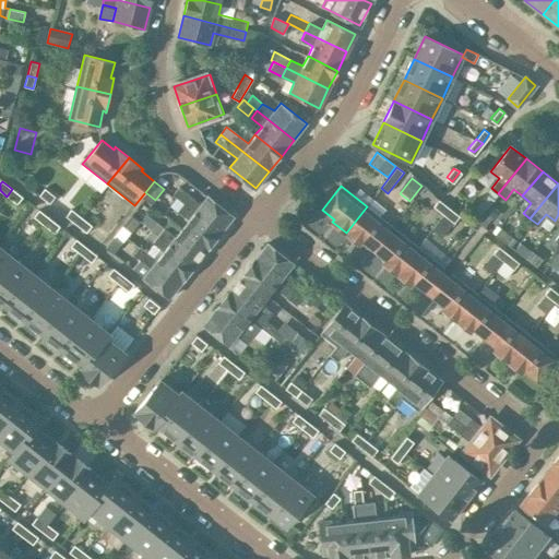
[(173,195),(177,199),(183,204),(189,197),(179,188),(173,195)]
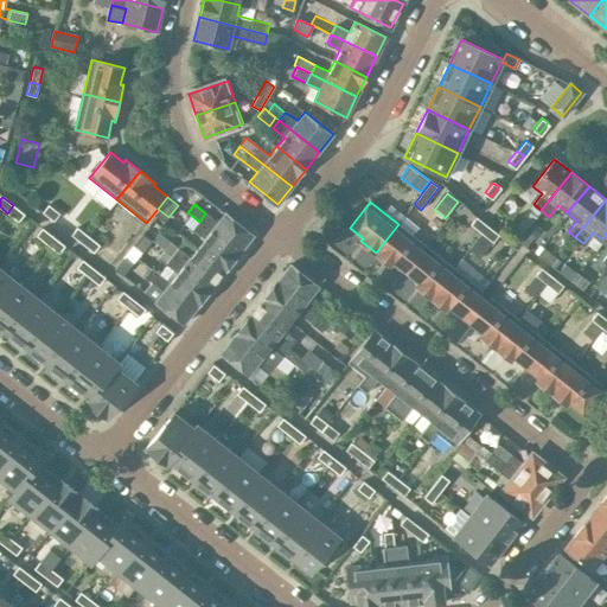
[(526,228),(541,210),(534,204),(517,225),(524,231),(526,228)]
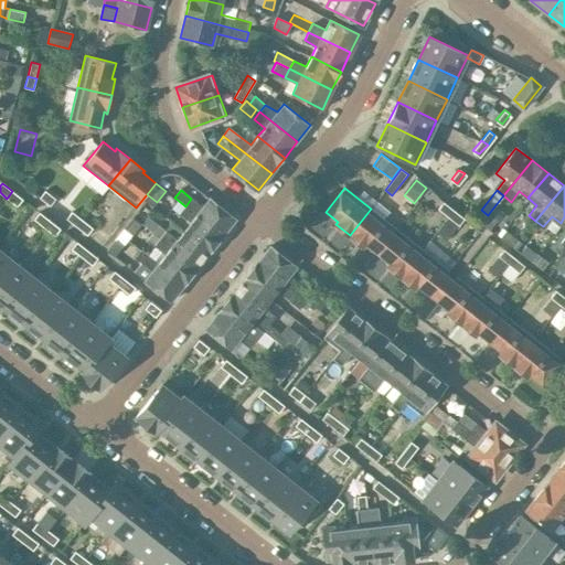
[(18,206),(23,200),(12,191),(7,199),(18,206)]
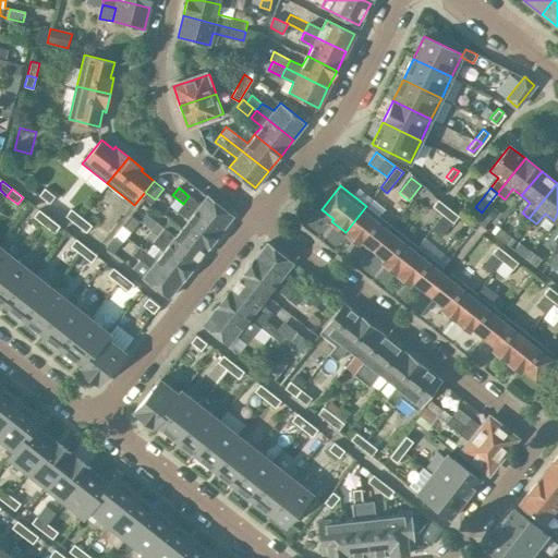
[(56,196),(45,189),(39,195),(49,204),(56,196)]
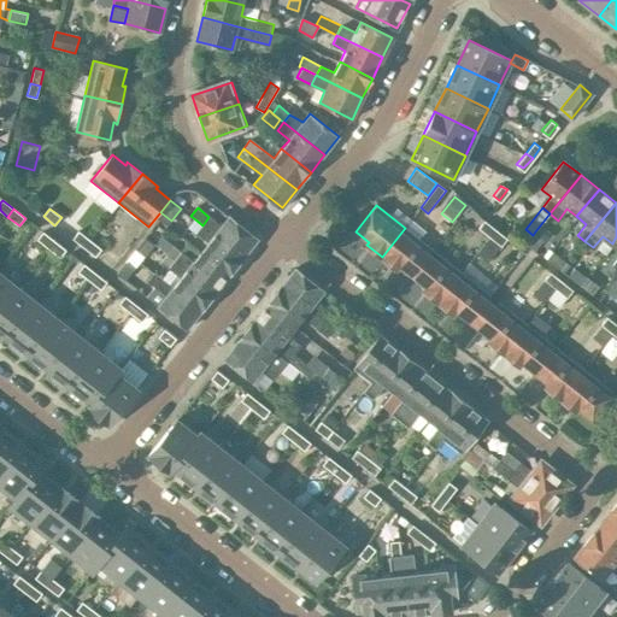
[(229,217),(223,224),(222,227),(209,217),(203,225),(244,258),(258,239),(229,217)]
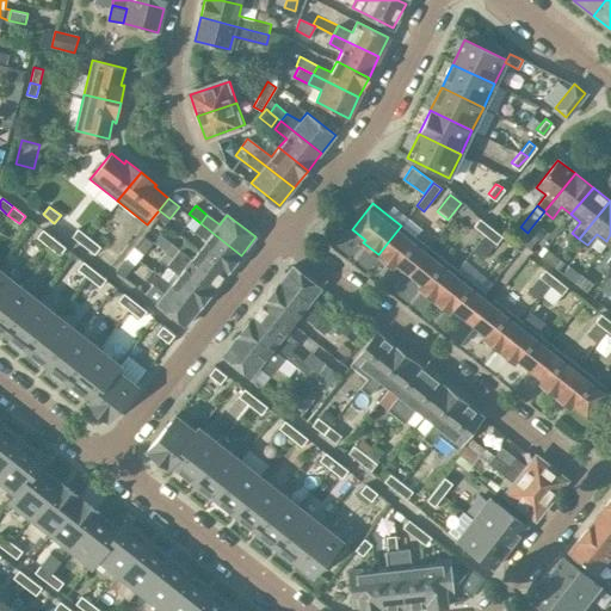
[(241,255),(201,223),(193,217),(186,224),(205,240),(198,250),(227,272),(241,255)]
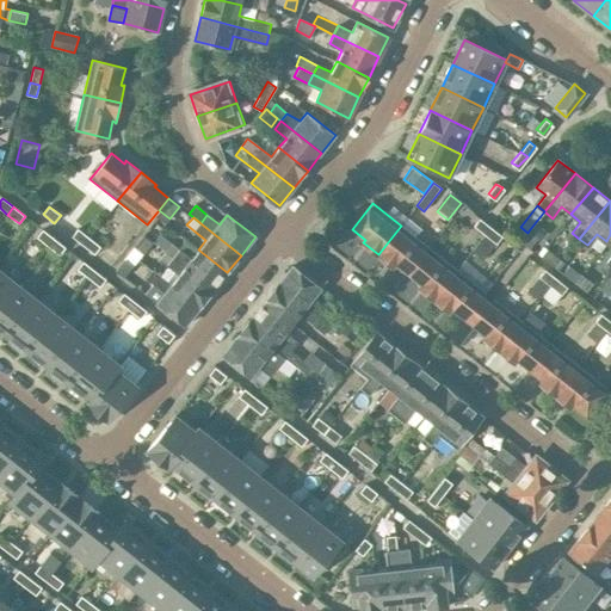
[(480,218),(474,227),(485,235),(492,228),(480,218)]
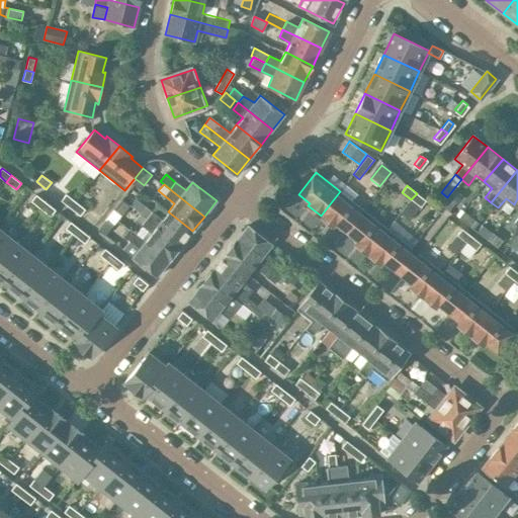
[(363,209),(340,191),(321,216),(334,226),(335,224),(346,233),(363,209)]
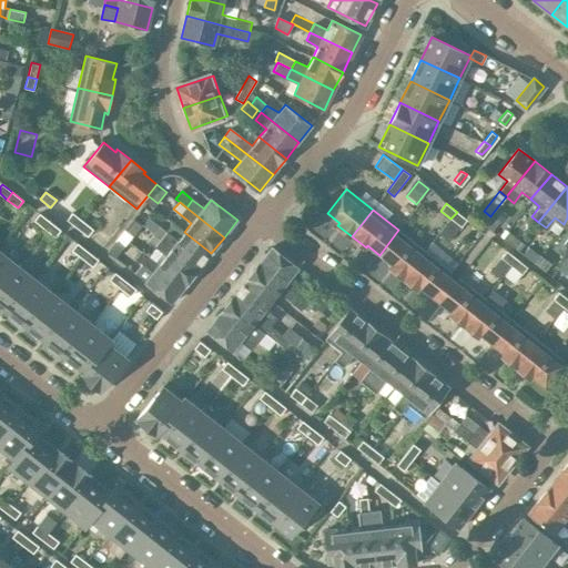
[(462,227),(467,220),(457,212),(450,219),(462,227)]
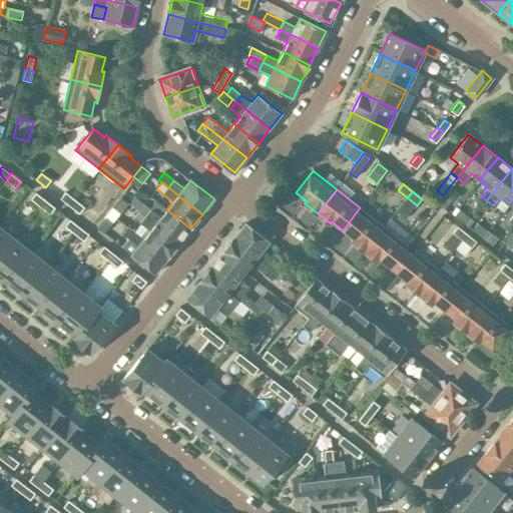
[(70,206),(75,199),(65,192),(60,198),(70,206)]
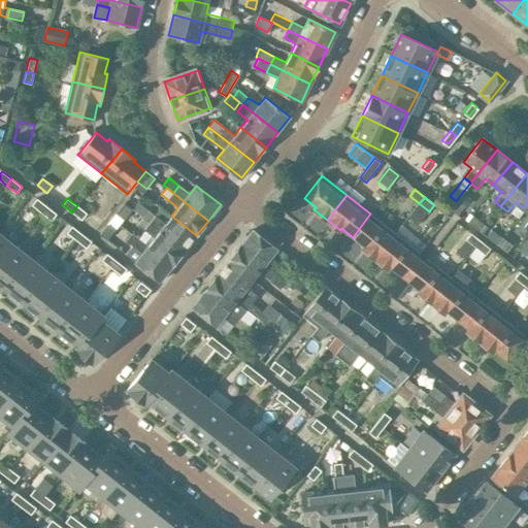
[(465,203),(458,198),(456,201),(450,208),(457,213),(465,203)]
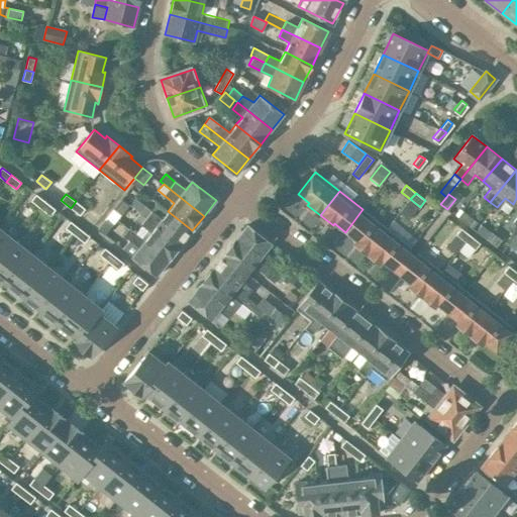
[(45,202),(36,195),(31,201),(40,208),(45,202)]
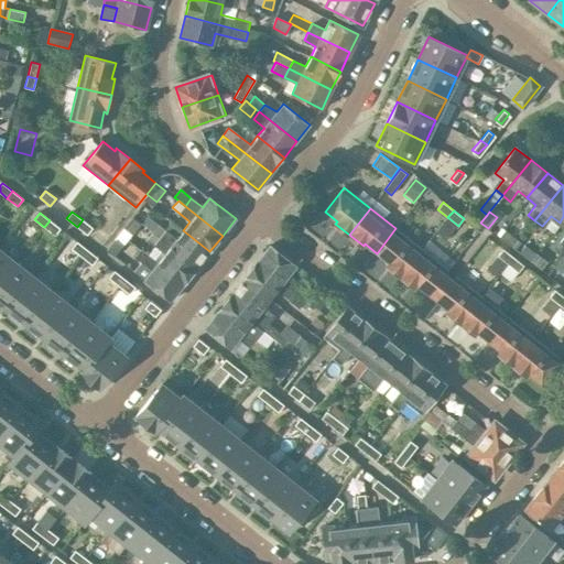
[(140,221),(132,216),(123,227),(131,232),(140,221)]
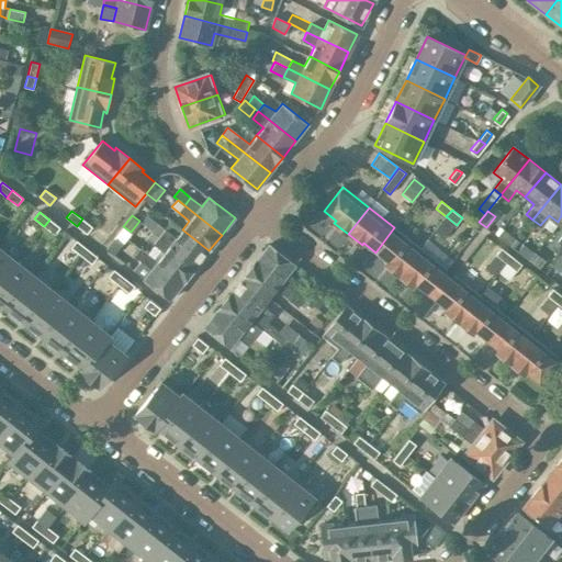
[(92,227),(82,218),(77,226),(87,234),(92,227)]
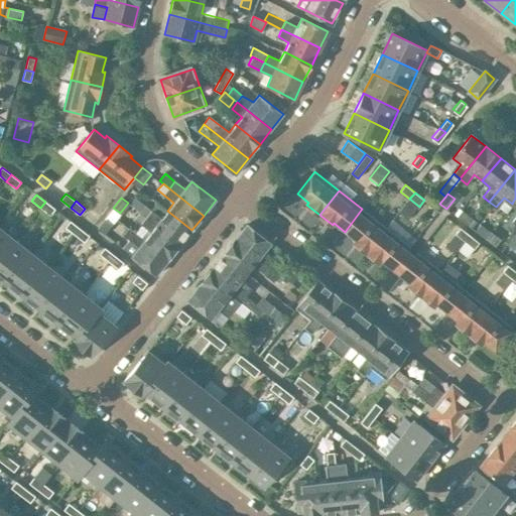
[(55,210),(45,202),(40,208),(50,216),(55,210)]
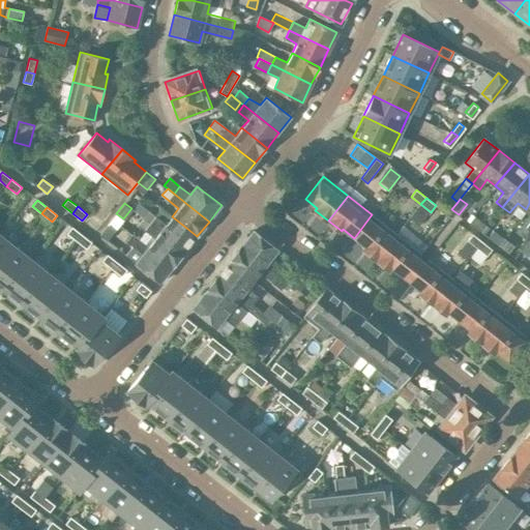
[(377,259),(396,234),(372,214),(354,238),(365,246),(363,248),(377,259)]
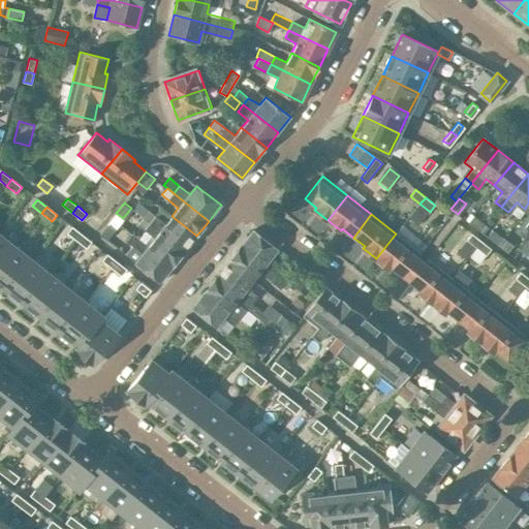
[(478,229),(484,223),(473,215),(468,222),(478,229)]
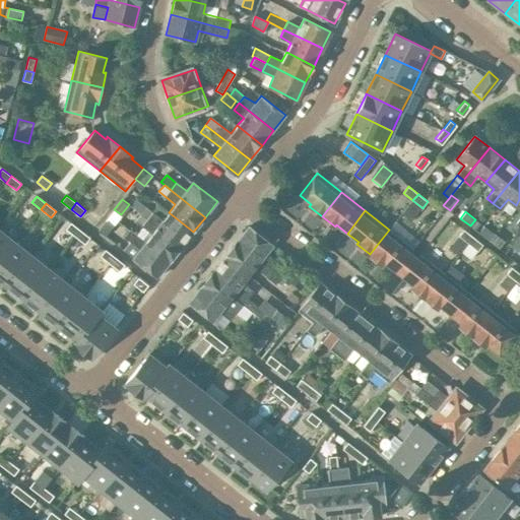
[(193,232),(169,212),(161,220),(152,212),(147,219),(182,247),(193,232)]
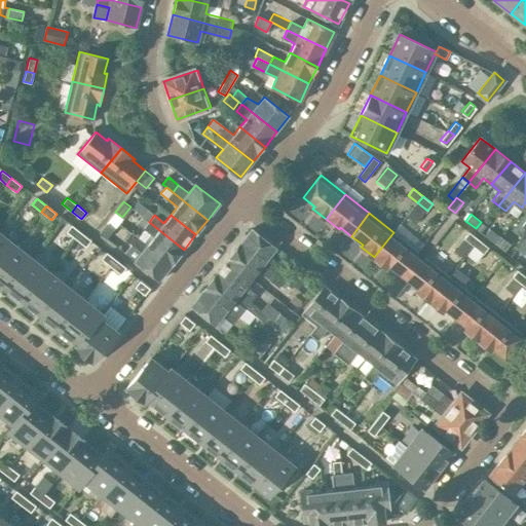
[(106,237),(114,228),(107,222),(99,232),(106,237)]
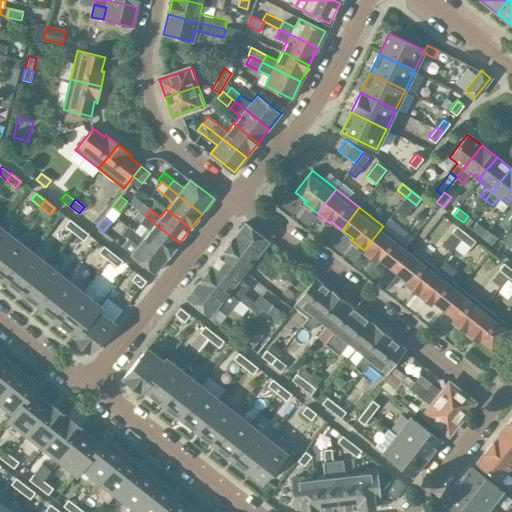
[(179,243),(145,216),(140,222),(149,230),(143,238),(167,258),(179,243)]
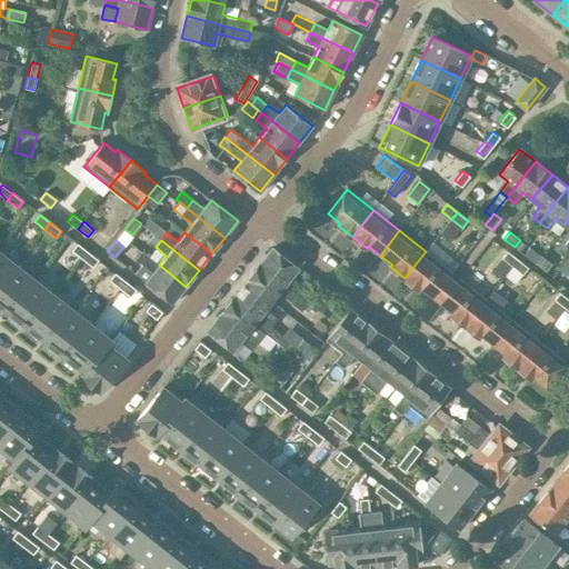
[(88,252),(78,243),(72,251),(82,259),(88,252)]
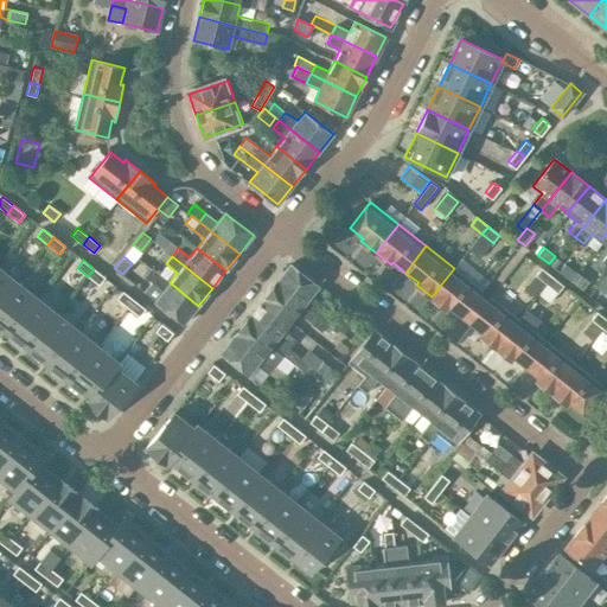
[(570,280),(576,273),(564,263),(558,272),(570,280)]
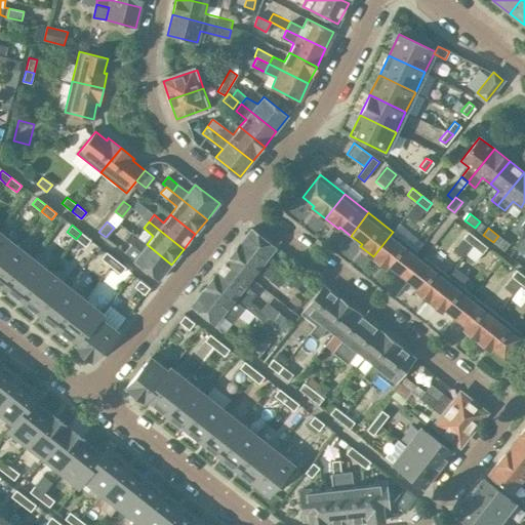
[(251,229),(240,244),(284,279),(290,272),(270,256),(273,251),(276,247),(251,229)]
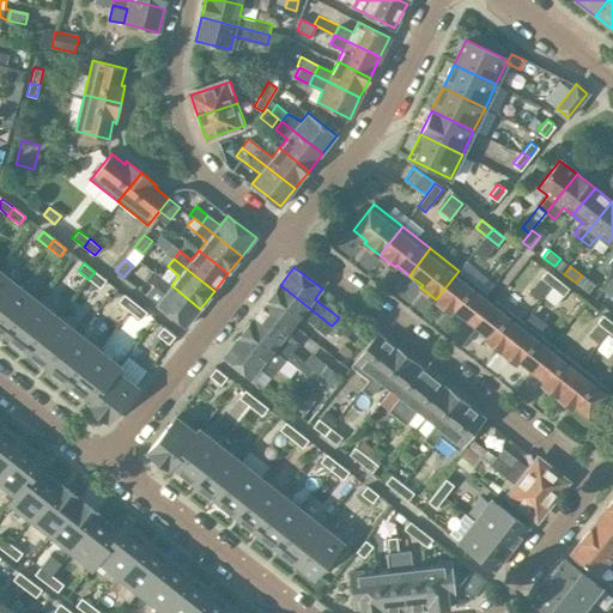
[(200,309),(171,285),(152,271),(146,278),(153,284),(145,295),(186,327),(200,309)]
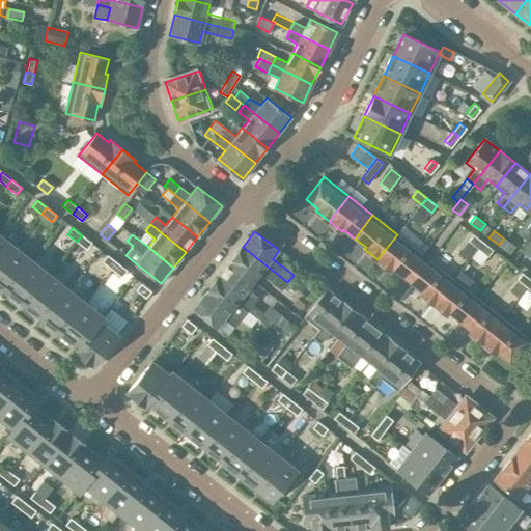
[(413,266),(422,254),(397,234),(378,259),(391,270),(392,268),(411,282),(420,271),(413,266)]
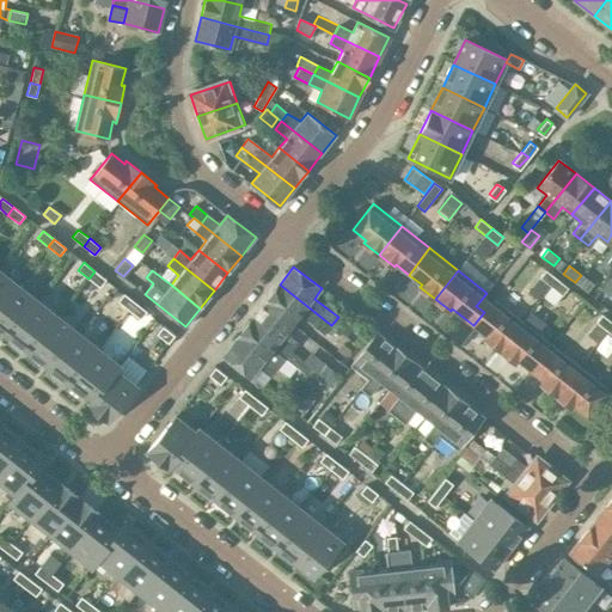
[(557,280),(546,270),(539,279),(551,287),(557,280)]
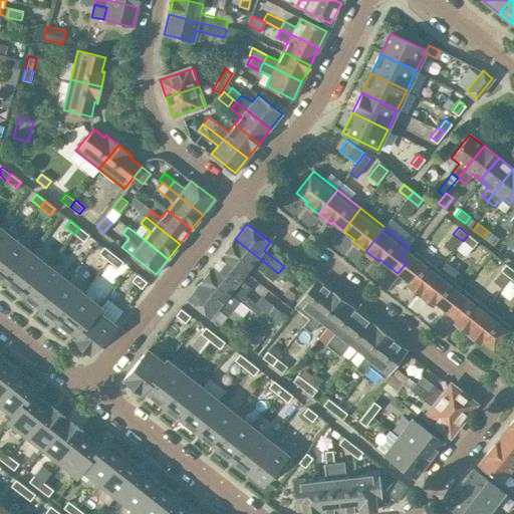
[(0,258),(14,240),(0,228),(0,258)]
